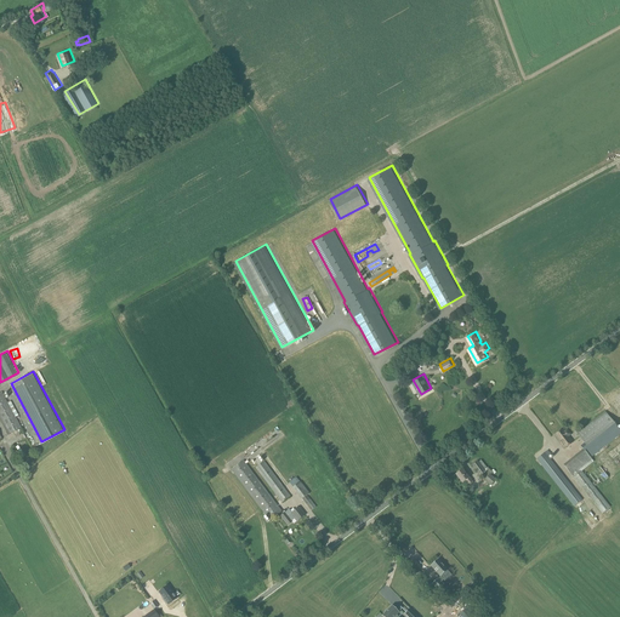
[(0,415),(9,432),(22,424),(4,389),(0,390),(0,415)]
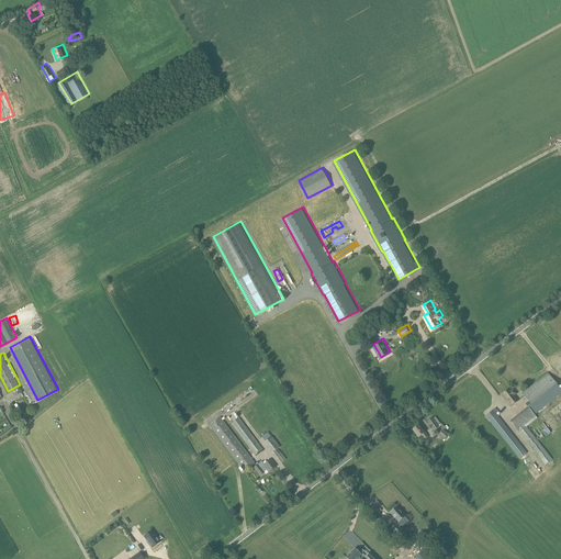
[(530,399),(527,402),(529,404),(512,418),(546,461),(552,457),(527,425),(538,415),(535,412),(560,391),(560,386),(549,370),(524,391),(530,399)]
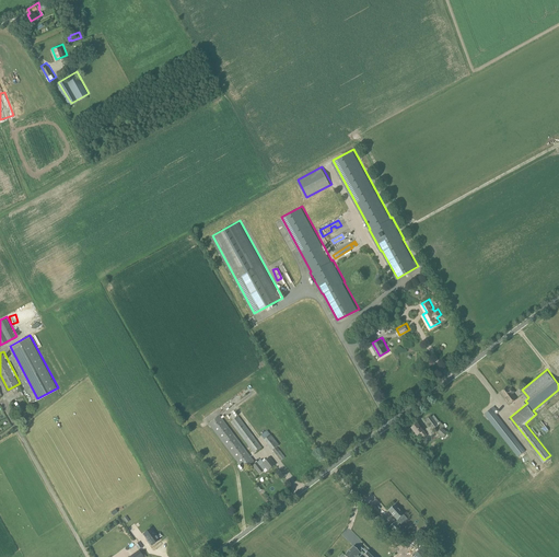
[(510,386),(509,385),(501,391),(510,402),(517,396),(513,391),(515,390),(512,385),(510,386)]
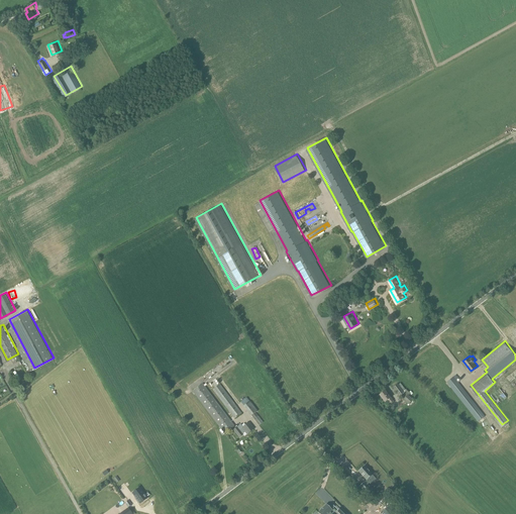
[(205,382),(215,373),(212,370),(202,379),(205,382)]
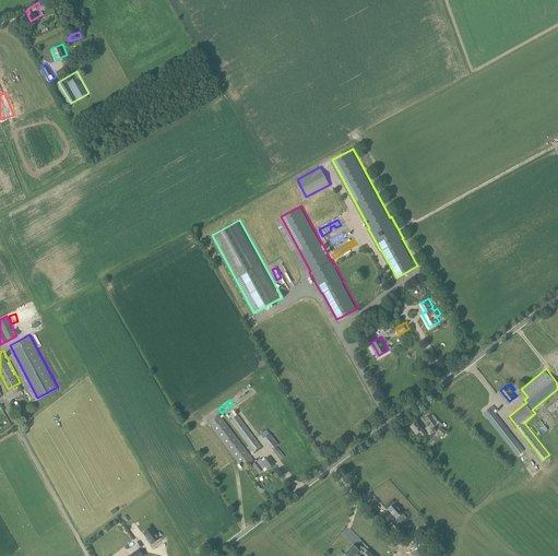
[(495,410),(497,407),(494,403),(484,411),(518,453),(525,448),(495,410)]
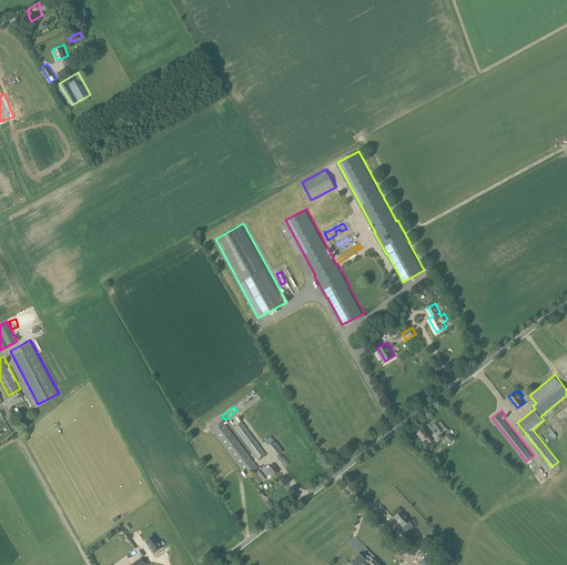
[(247,474),(259,465),(224,419),(213,427),(247,474)]
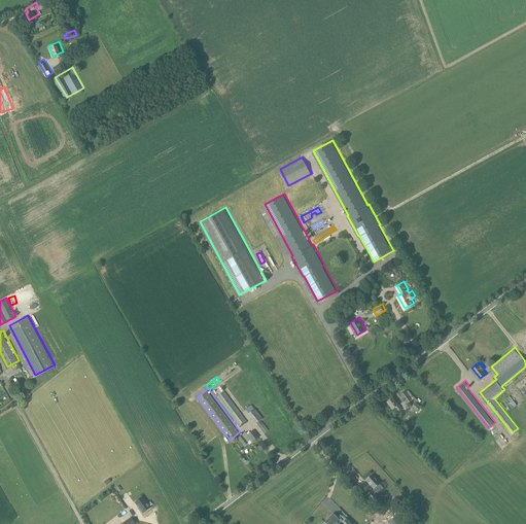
[(414,395),(409,388),(407,390),(407,389),(401,393),(408,402),(410,404),(412,405),(417,410),(422,405),(417,400),(413,397),(414,395)]
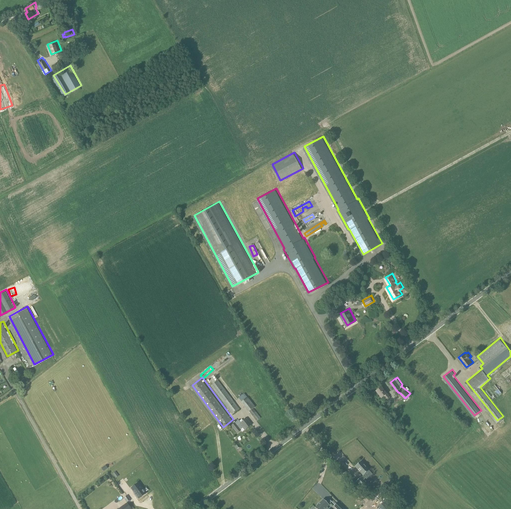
[(212,383),(234,412),(240,407),(218,378),(212,383)]
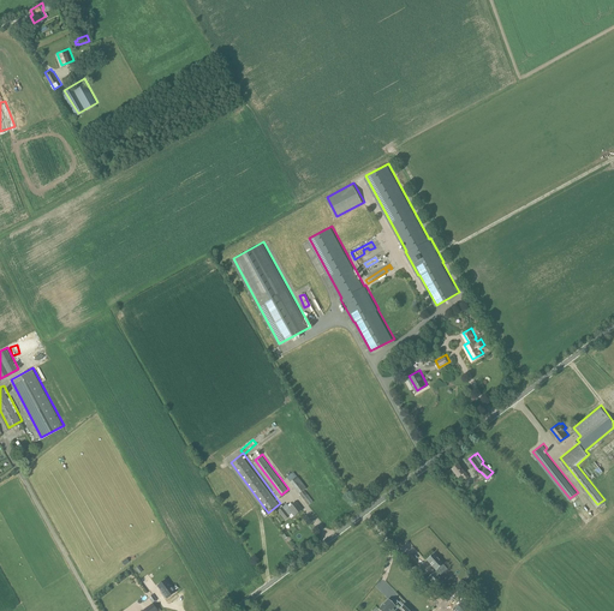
[(604,469),(595,460),(585,467),(592,477),(596,475),(596,477),(604,469)]
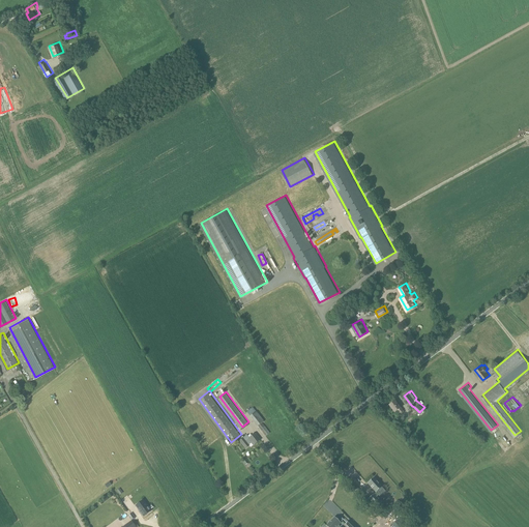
[(390,403),(395,410),(398,408),(400,411),(404,408),(400,403),(395,399),(390,403)]
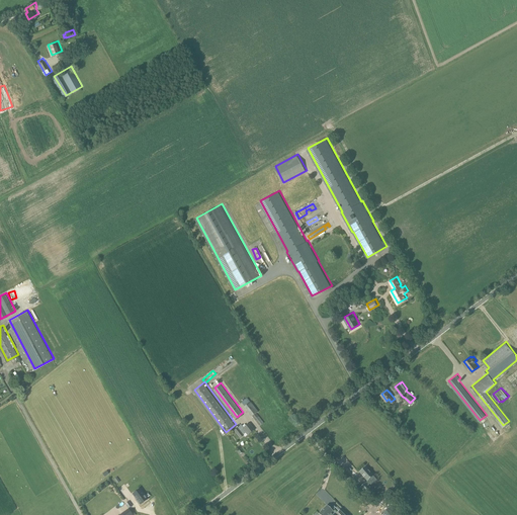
[(261,423),(264,420),(257,411),(259,409),(252,400),(245,405),(253,414),(261,423)]
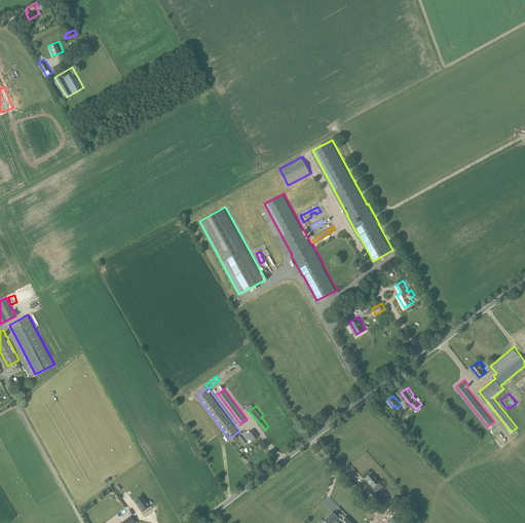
[(254,427),(241,438),(245,442),(249,440),(248,439),(251,436),(253,439),(259,434),(254,427)]
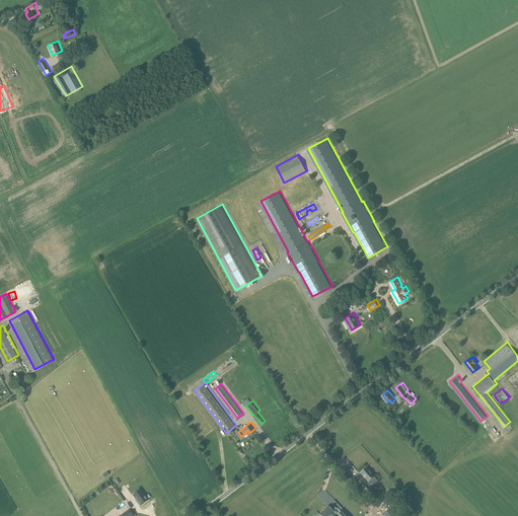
[(368,481),(370,484),(373,481),(371,477),(375,473),(368,465),(362,470),(369,480),(368,481)]
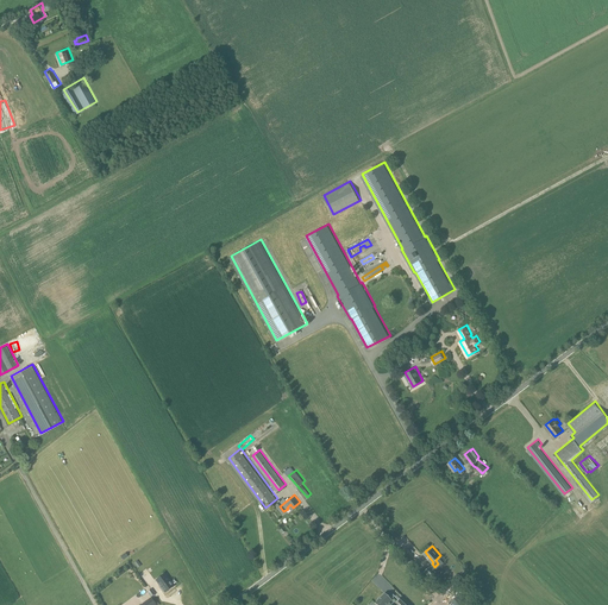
[(440,573),(434,567),(432,563),(426,569),(434,579),(440,573)]
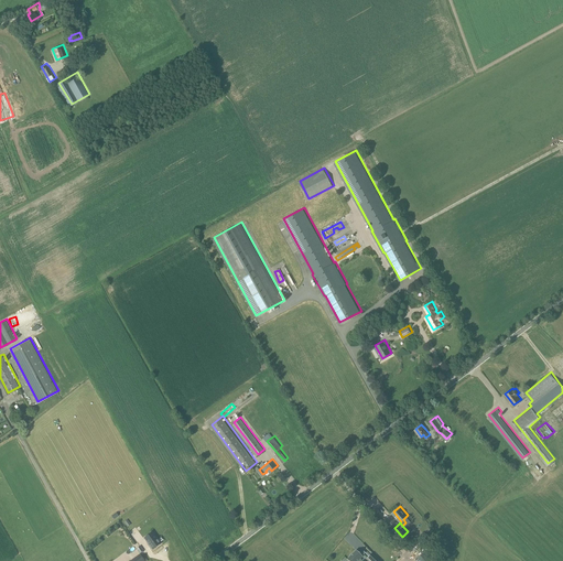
[(151,531),(145,536),(150,541),(149,541),(153,547),(153,546),(154,547),(162,541),(159,537),(153,530),(151,531)]
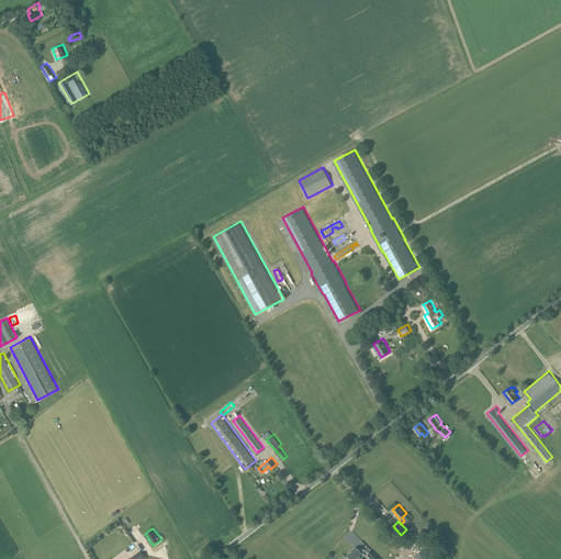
[(357,558),(358,558),(361,556),(360,554),(362,551),(363,549),(360,546),(359,548),(356,546),(347,555),(351,558),(355,558),(356,558),(357,558)]
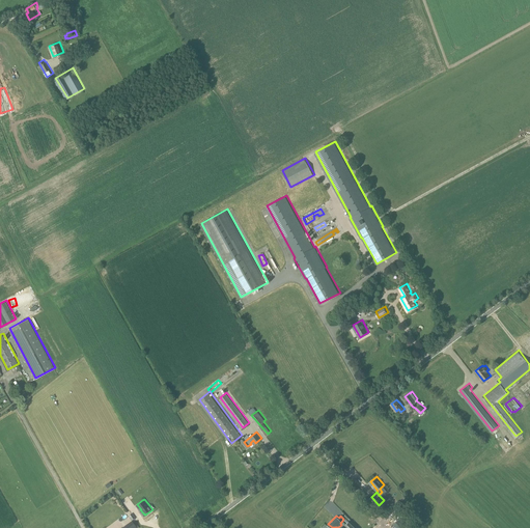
[(353,527),(359,527),(361,527),(352,518),(347,523),(353,527)]
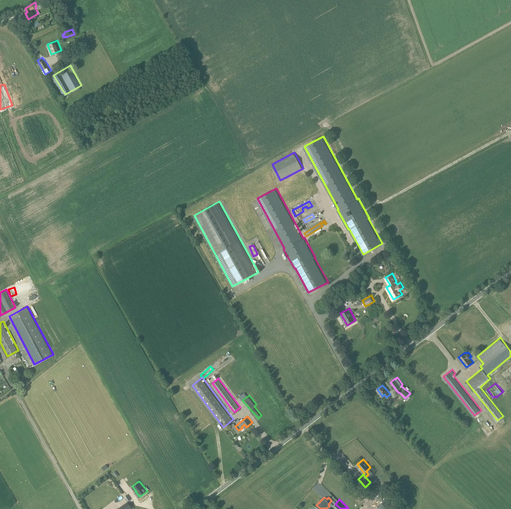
[(394,508),(386,499),(380,504),(384,508),(394,508)]
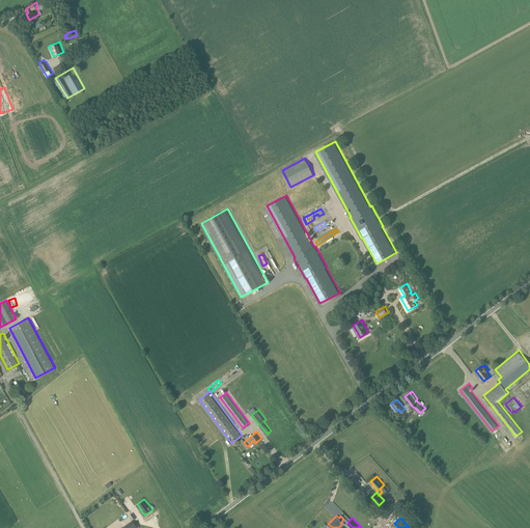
[(122,527),(123,527),(133,527),(137,525),(133,519),(122,527)]
